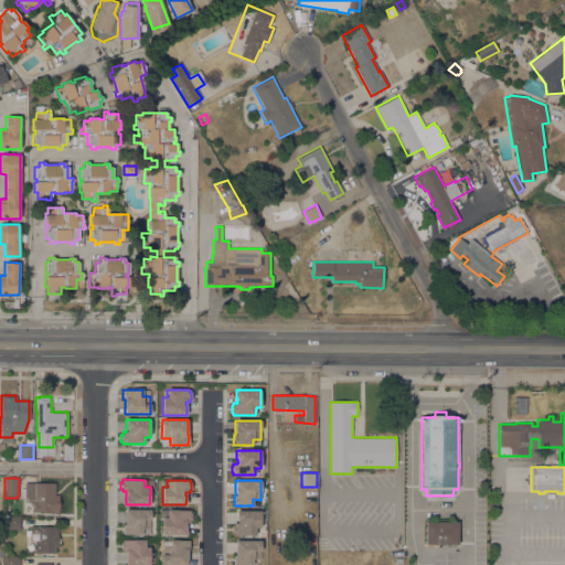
[(54,483),(54,494),(59,494),(57,513),(51,513),(51,512),(39,512),(39,513),(31,513),(31,502),(25,502),(25,482),(54,483)]
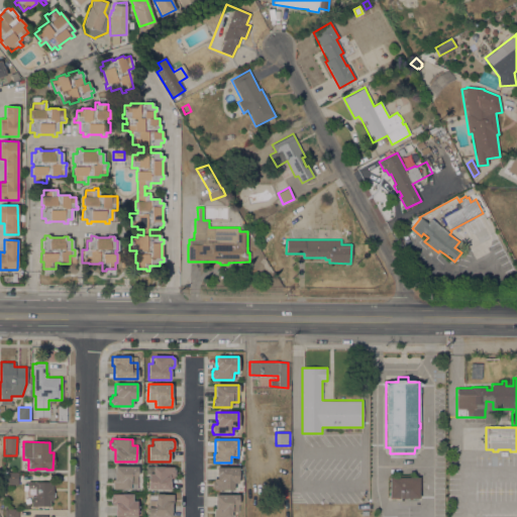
[(137,466),(137,484),(130,484),(130,489),(112,489),(112,481),(113,481),(113,472),(114,472),(114,466),(137,466)]
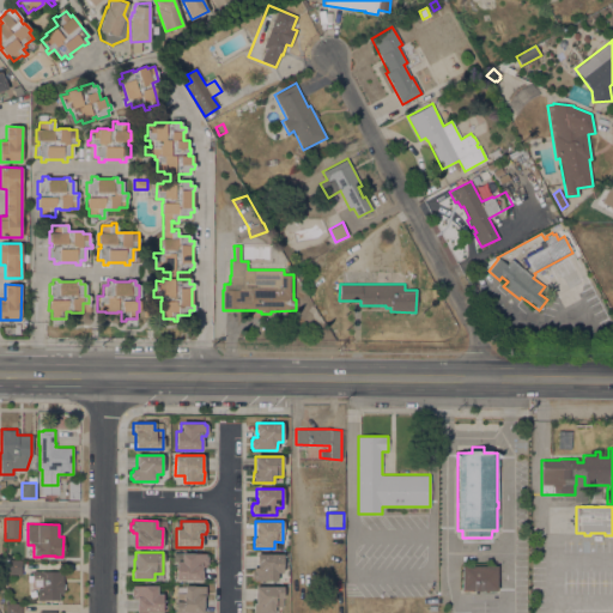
[(206,553),(206,556),(207,556),(207,564),(206,564),(206,566),(201,566),(201,570),(202,570),(202,581),(176,580),(176,562),(181,562),(181,553),(206,553)]
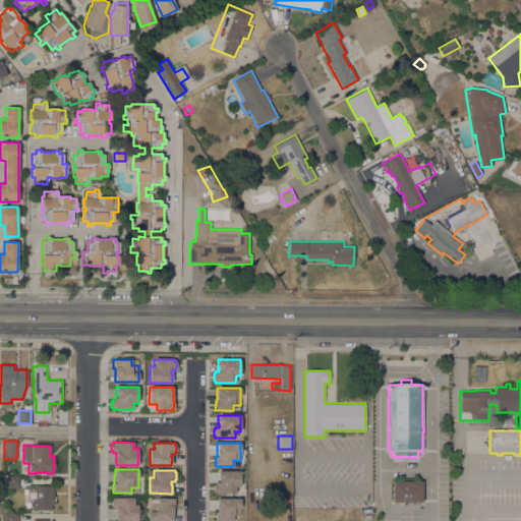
[(240,470),(240,486),(235,486),(235,494),(215,494),(215,490),(214,490),(214,484),(215,484),(215,482),(219,482),(219,479),(218,479),(218,470),(240,470)]
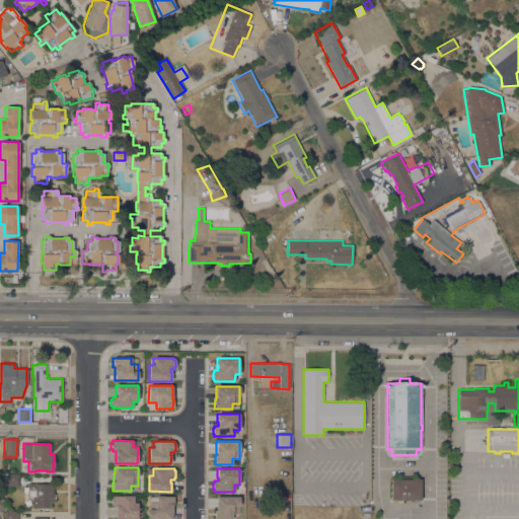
[(17,487),(5,487),(5,475),(17,475),(17,487)]
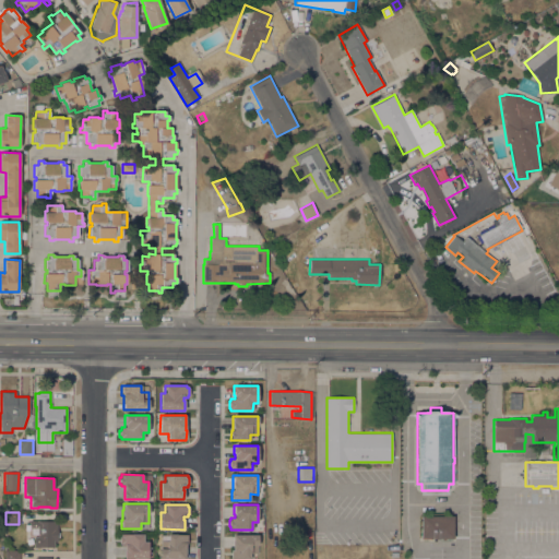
[(452,515),(452,538),(420,538),(420,515),(452,515)]
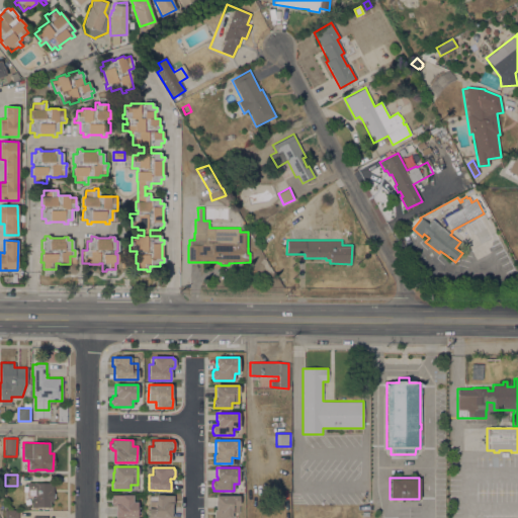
[(53,501),(50,501),(50,507),(31,507),(31,497),(34,497),(34,490),(27,490),(27,482),(53,483),(53,492),(55,494),(55,498),(53,499),(53,501)]
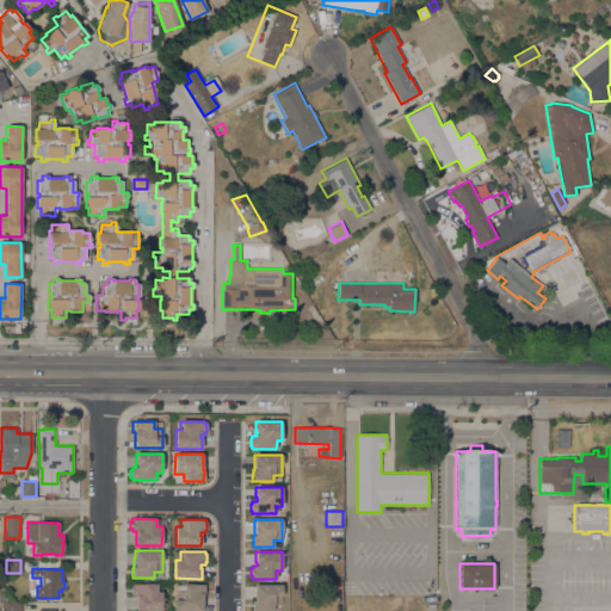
[(131,584),(137,584),(137,580),(142,580),(142,584),(156,584),(156,592),(161,592),(161,610),(135,610),(135,600),(136,600),(136,597),(133,597),(133,594),(130,594),(130,586),(131,586),(131,584)]
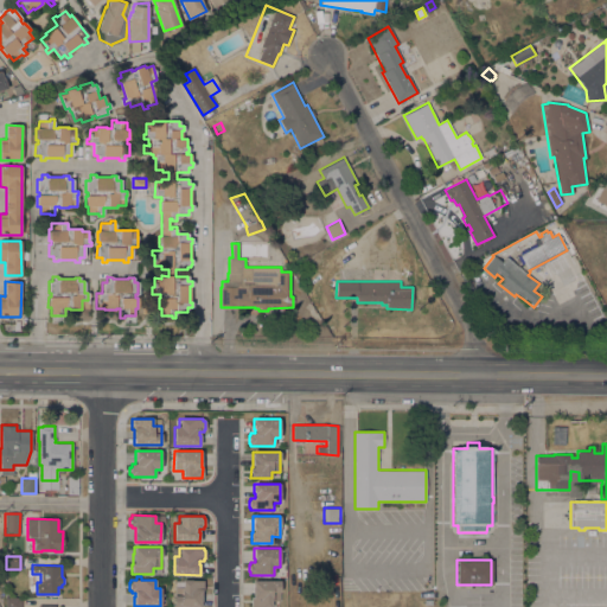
[(200,590),(200,606),(173,606),(173,595),(174,595),(174,587),(174,580),(203,580),(203,590),(200,590)]
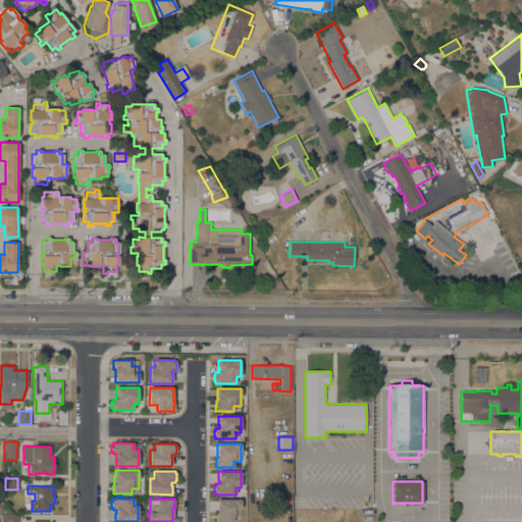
[(285,521),(275,521),(275,499),(285,499),(285,521)]
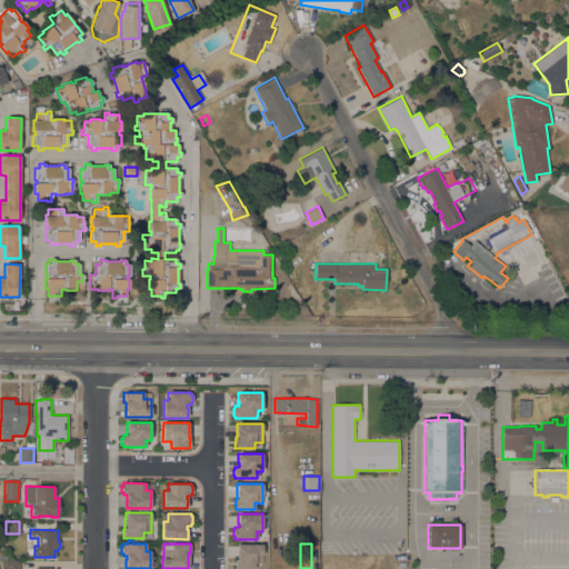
[(262,545),(262,563),(255,563),(255,568),(235,568),(235,559),(236,559),(237,550),(237,545),(262,545)]
